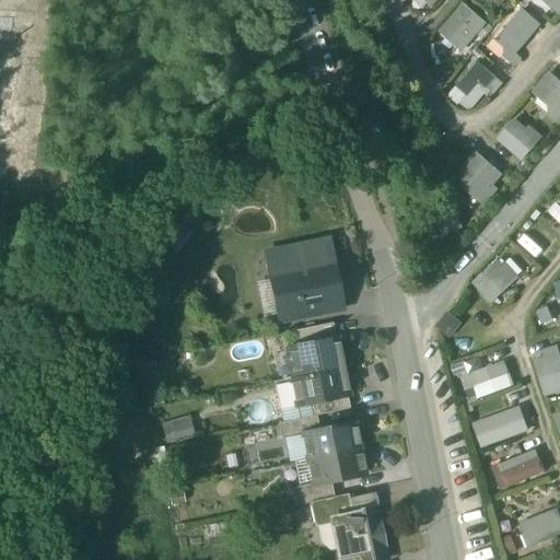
[(559,0),(543,0),(559,14),(559,0)]
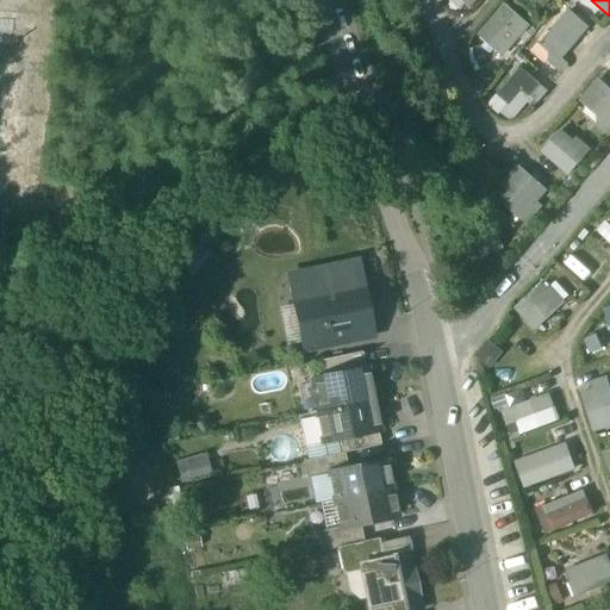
[(502,57),(531,25),(505,1),(475,33),(502,57)]
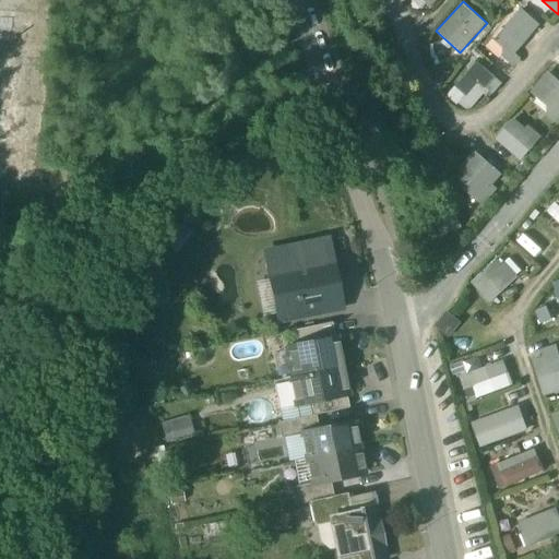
[(509,63),(543,25),(522,7),(487,45),(509,63)]
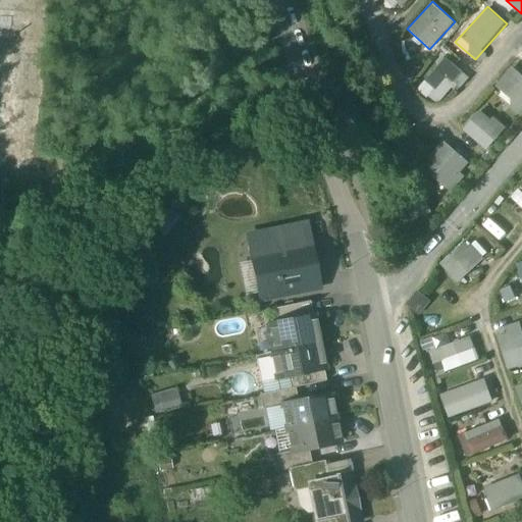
[(417,88),(437,106),(466,75),(446,56),(417,88)]
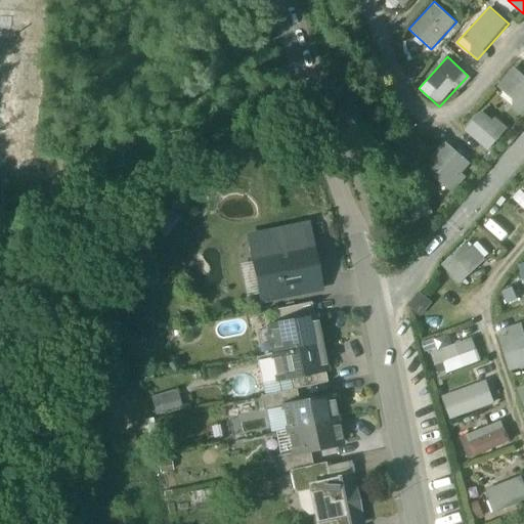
[(493,91),(523,114),(523,112),(523,74),(513,66),(493,91)]
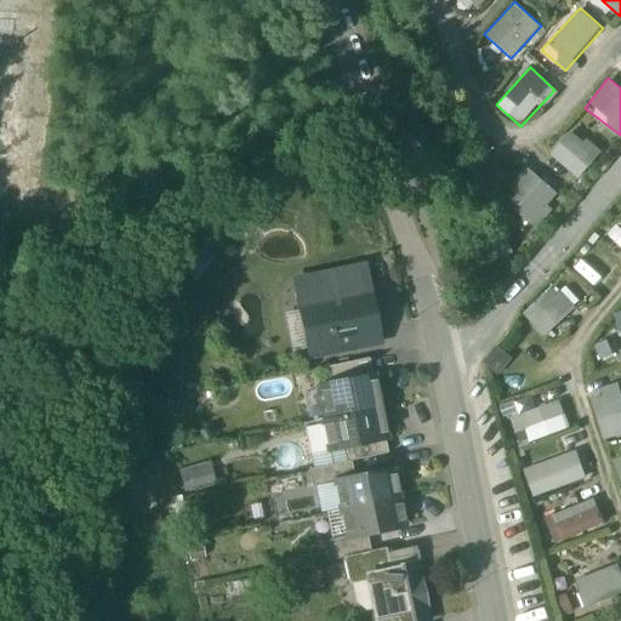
[(579,178),(600,154),(573,130),(552,153),(579,178)]
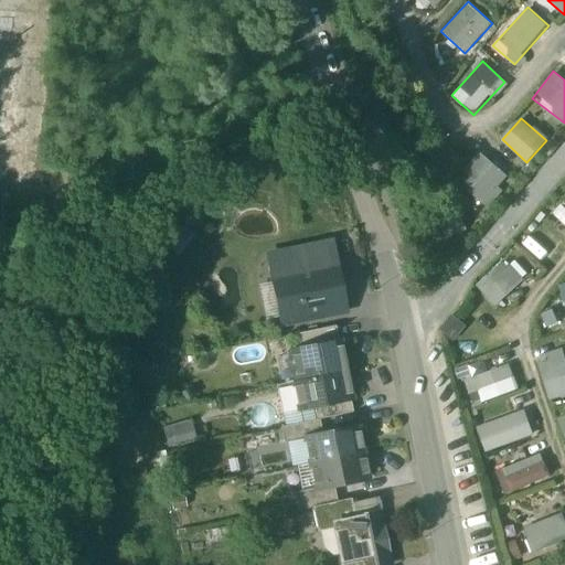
[(456,179),(487,208),(503,191),(497,185),(507,174),(481,151),(456,179)]
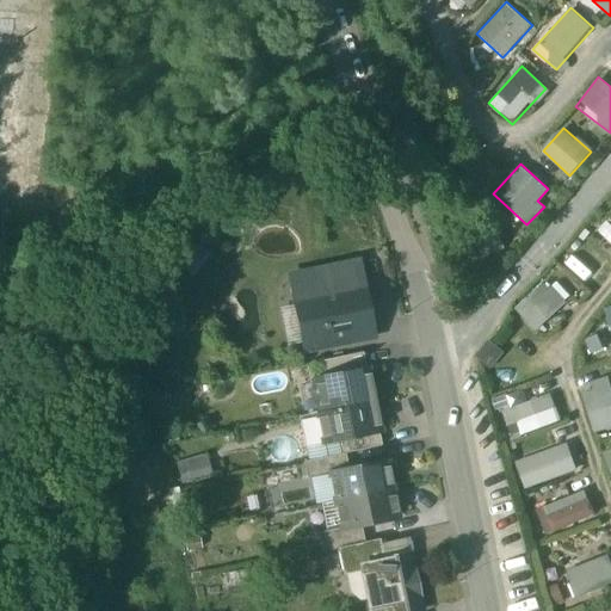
[(610,242),(610,221),(600,234),(610,242)]
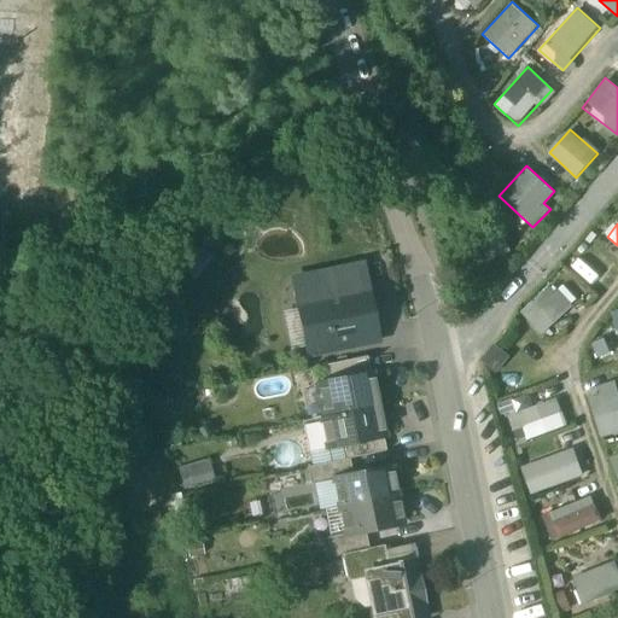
[(320,278),(325,302),(362,295),(357,270),(320,278)]
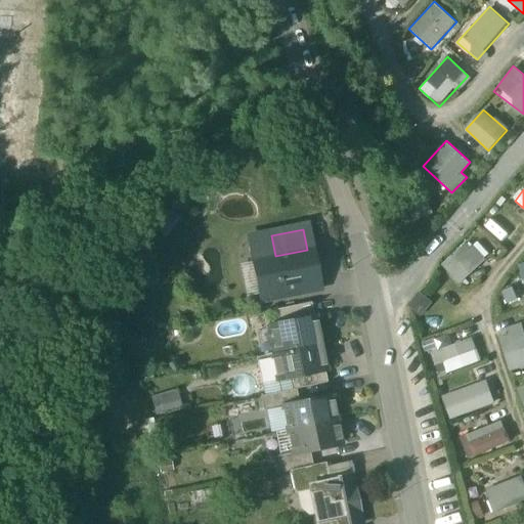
[(253,239),(265,296),(314,286),(307,250),(275,256),(271,235),(253,239)]
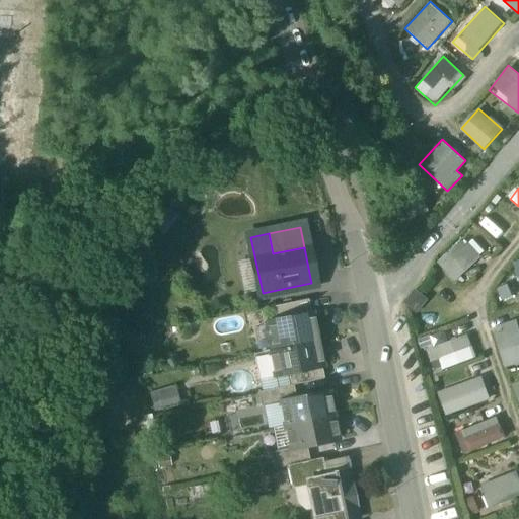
[(466,239),(437,258),(452,281),(482,262),(466,239)]
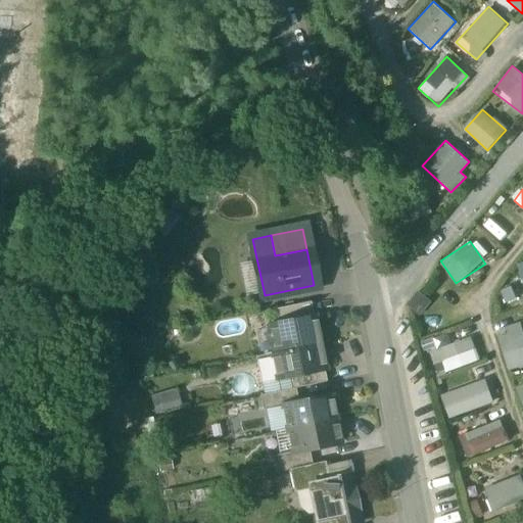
[(275,310),(278,324),(313,317),(311,302),(275,310)]
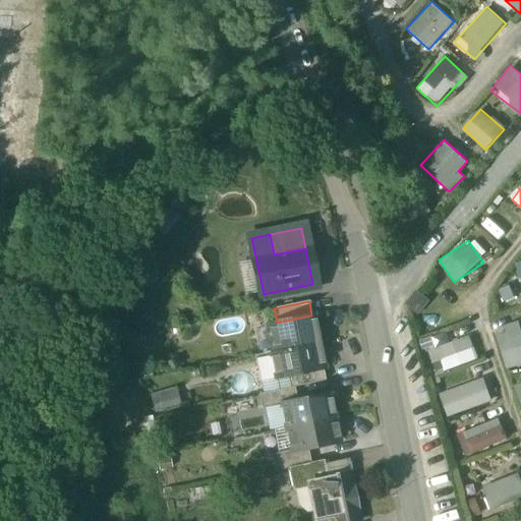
[(269,325),(275,352),(319,343),(312,315),(311,315),(277,323),(269,325)]
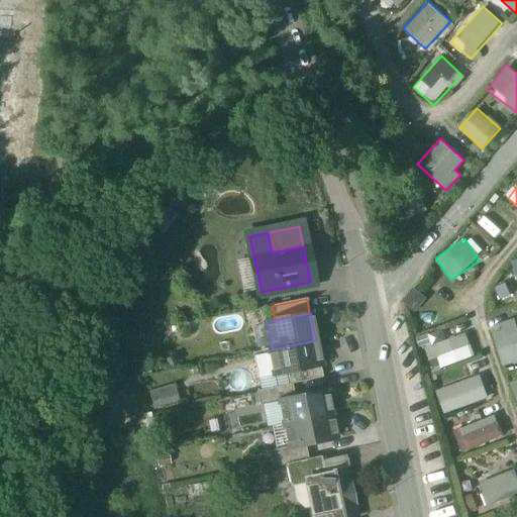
[(501,364),(516,360),(516,319),(495,322),(501,364)]
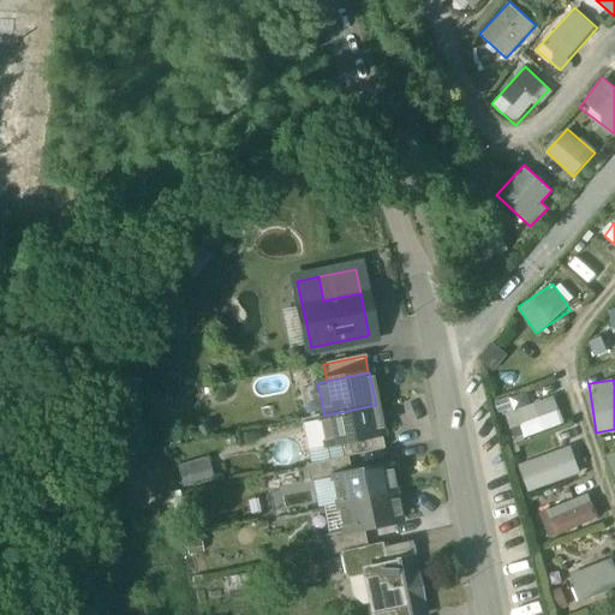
[(506,399),(518,439),(565,424),(556,395),(520,407),(515,395),(506,399)]
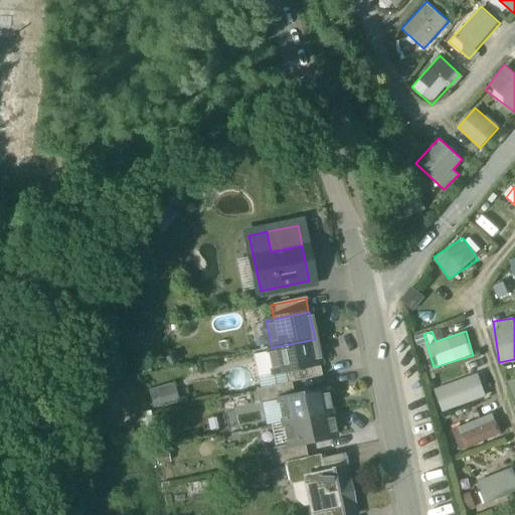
[(320,365),(315,339),(272,348),(268,349),(273,374),(284,372),(319,365),(320,365)]
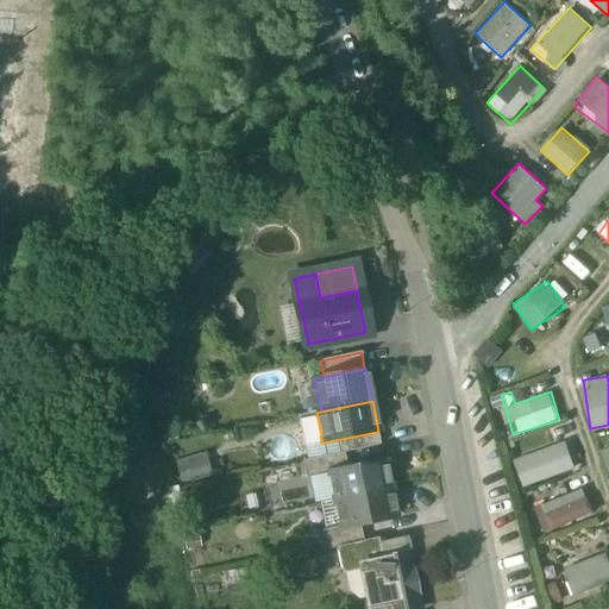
[(336,440),(338,454),(344,453),(380,446),(377,432),(336,440)]
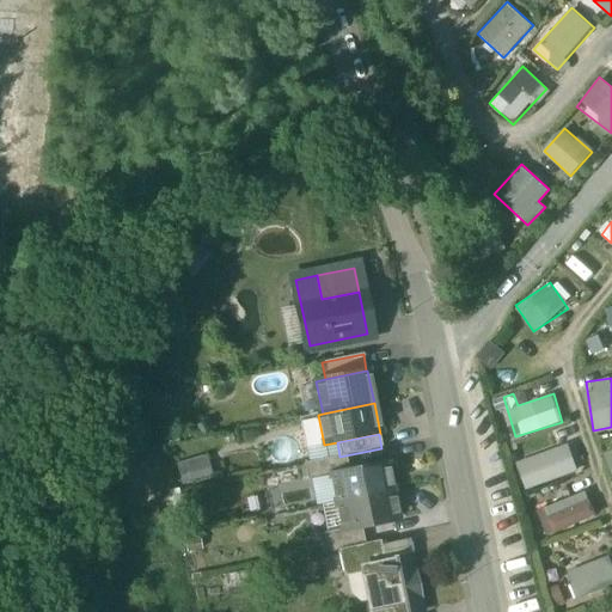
[(525,489),(579,472),(570,444),(516,460),(525,489)]
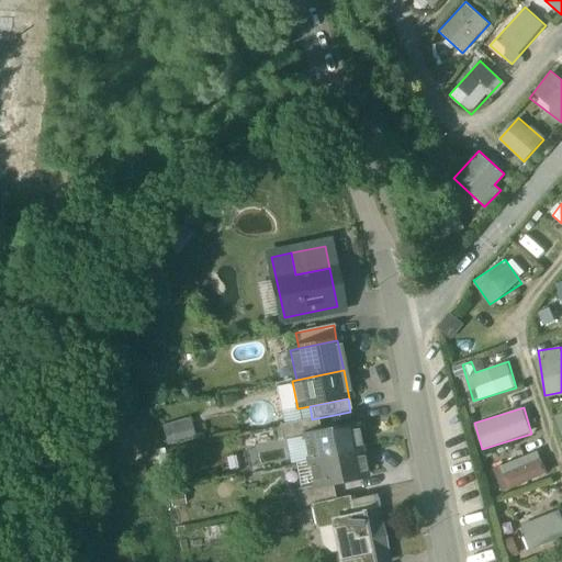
[(321,433),(317,418),(312,419),(279,426),(282,441),(303,437),(303,436),(321,433)]
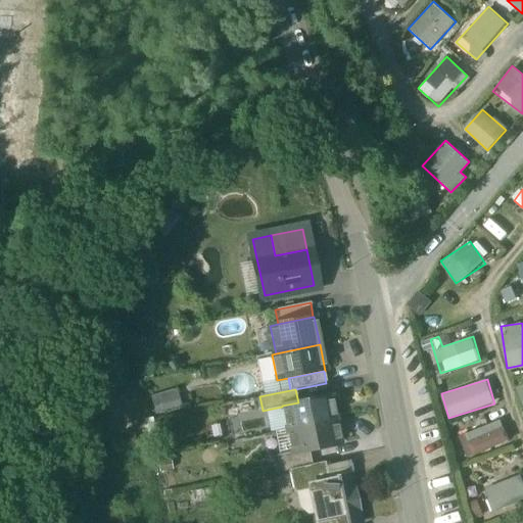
[(282,407),(287,430),(335,421),(330,396),(298,402),(282,406),(282,407)]
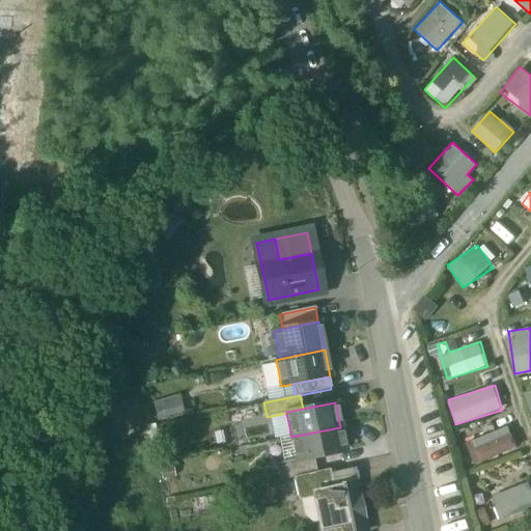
[(345,451),(340,427),(291,437),(296,460),(297,462),(313,458),(345,451)]
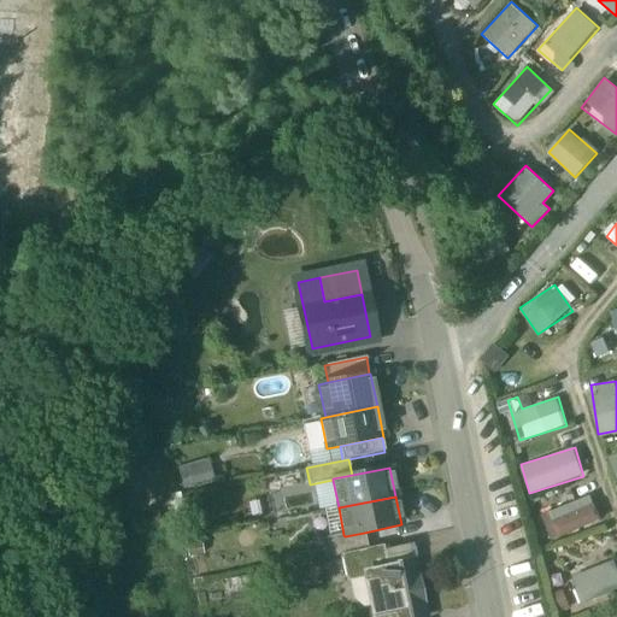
[(593,497),(541,511),(548,538),(600,523),(593,497)]
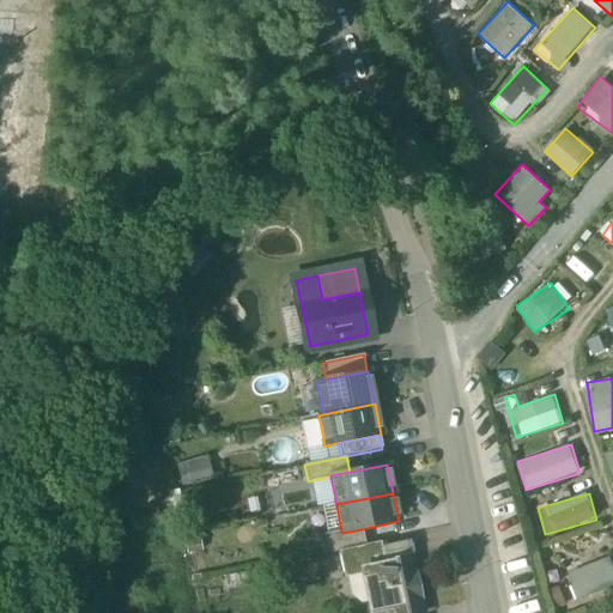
[(323,554),(338,552),(365,546),(362,529),(343,533),(341,532),(320,535),(323,554)]
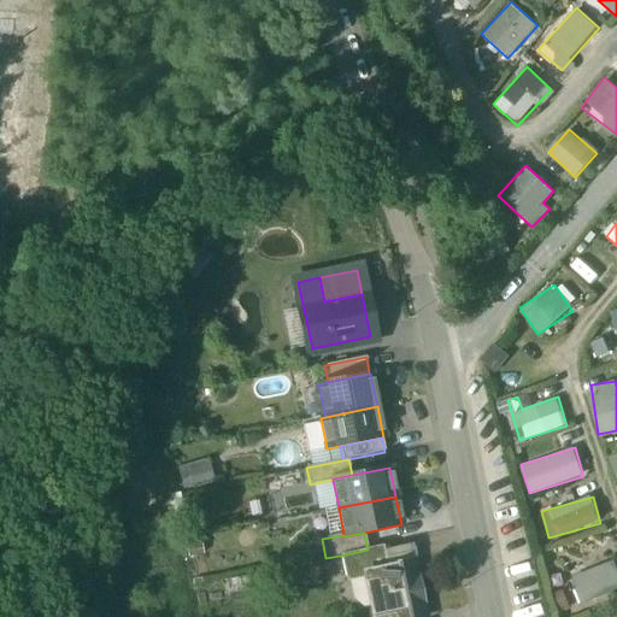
[(383,546),(368,550),(340,556),(346,582),(352,581),(365,577),(364,573),(388,568),(383,546)]
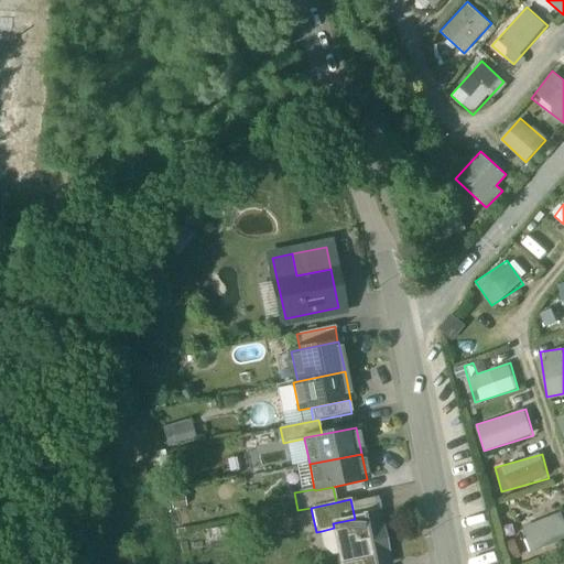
[(359,563),(364,563),(362,563),(387,563),(377,513),(355,519),(333,523),(334,528),(342,563),(359,563)]
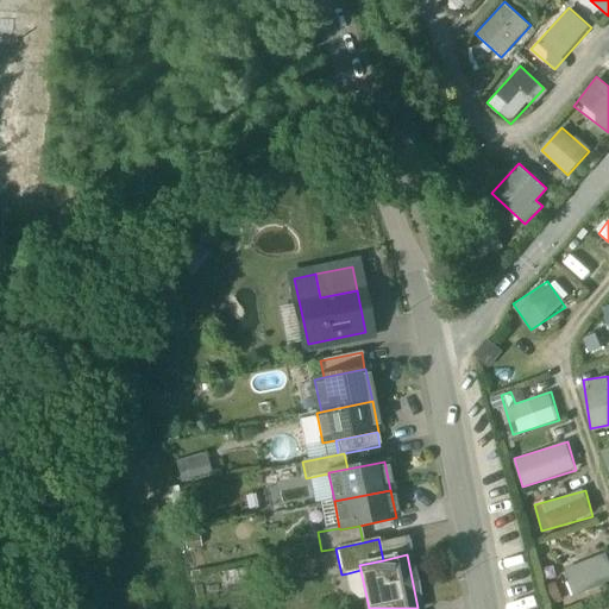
[(571,594),(608,584),(608,554),(565,565),(571,594)]
